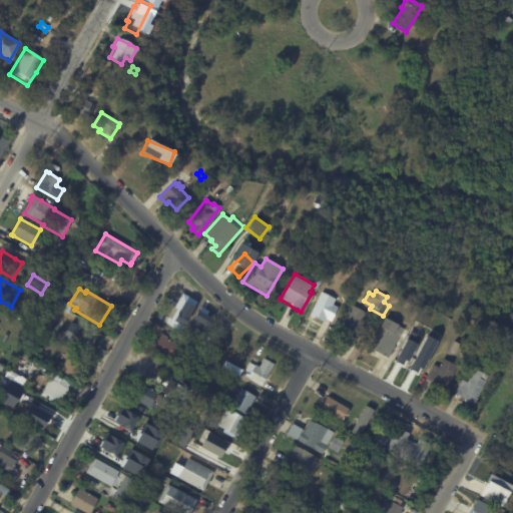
[(335,299),(336,300),(333,305),(338,308),(331,322),(326,319),(324,323),(315,318),(314,320),(308,317),(322,292),(335,299)]
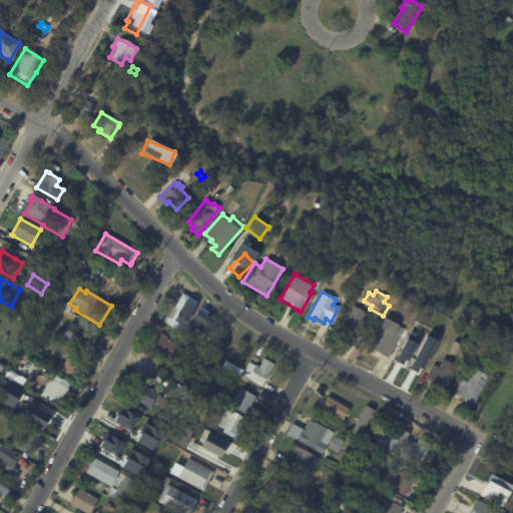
[(189,320),(185,317),(187,313),(180,309),(187,295),(201,302),(194,316),(192,315),(189,320)]
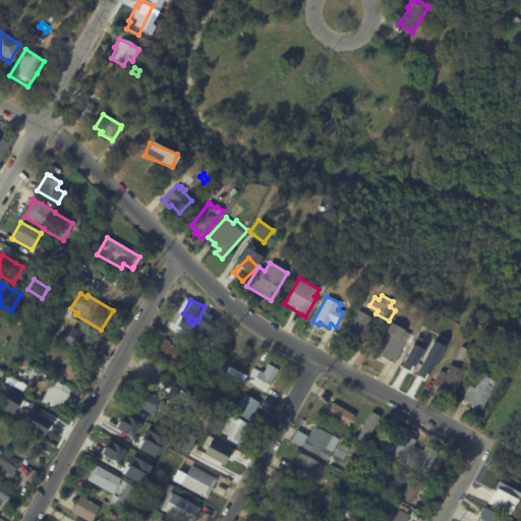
[(22,310),(25,306),(32,310),(30,314),(22,310)]
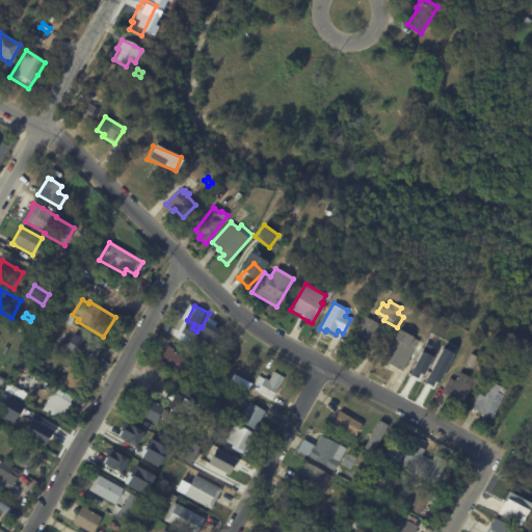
[(375,321),(379,324),(376,329),(381,333),(373,348),(368,345),(366,349),(351,341),(365,316),(375,321)]
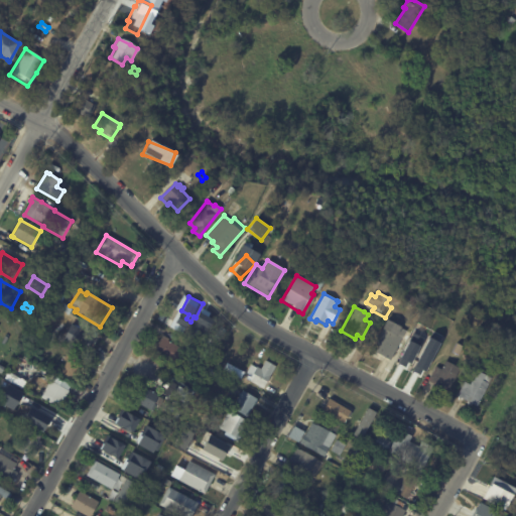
[(194,328),(188,337),(181,333),(181,335),(165,326),(173,312),(187,320),(186,324),(194,328)]
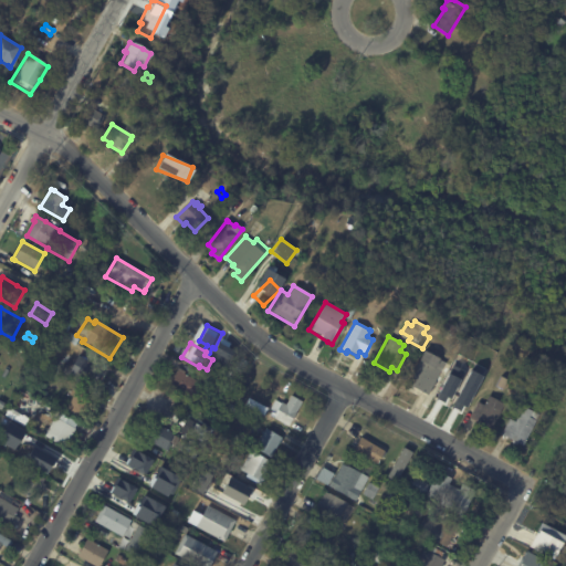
[(446,362),(428,396),(412,387),(411,389),(405,386),(423,350),(446,362)]
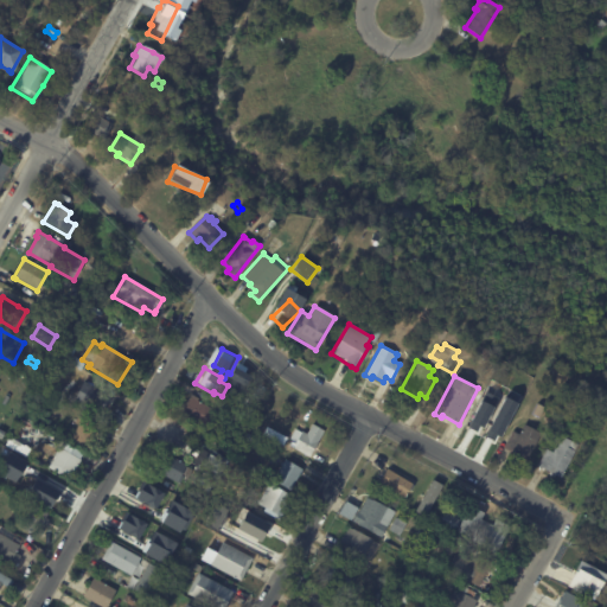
[(110,396),(98,416),(72,402),(83,382),(110,396)]
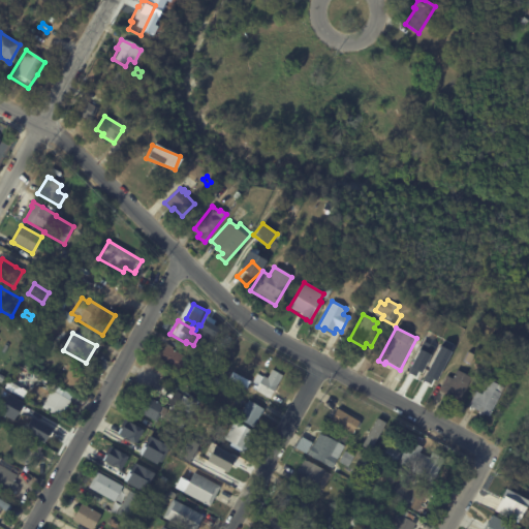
[(166,344),(173,347),(172,349),(187,358),(180,373),(158,362),(160,358),(158,355),(165,343),(166,344)]
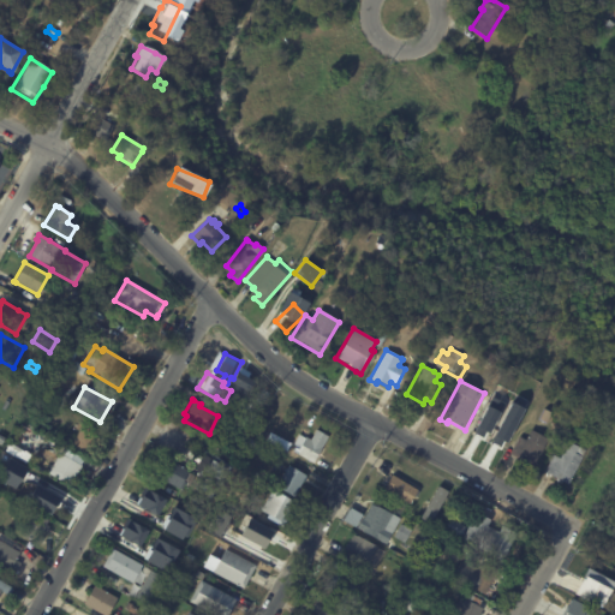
[(502,449),(479,437),(488,422),(494,424),(500,413),(517,423),(502,449)]
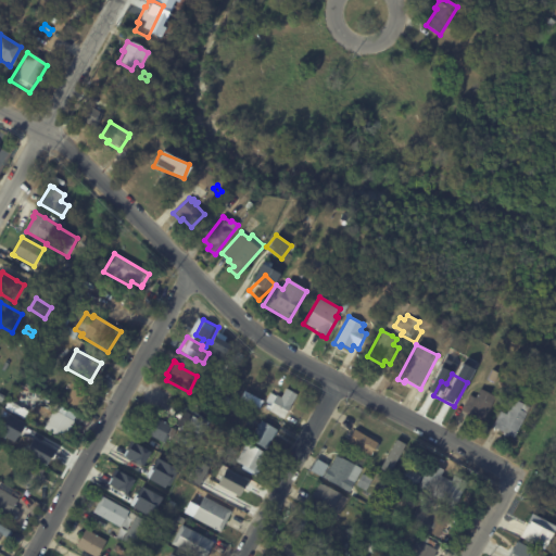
[(72,380),(89,390),(78,411),(63,403),(70,390),(66,389),(72,380)]
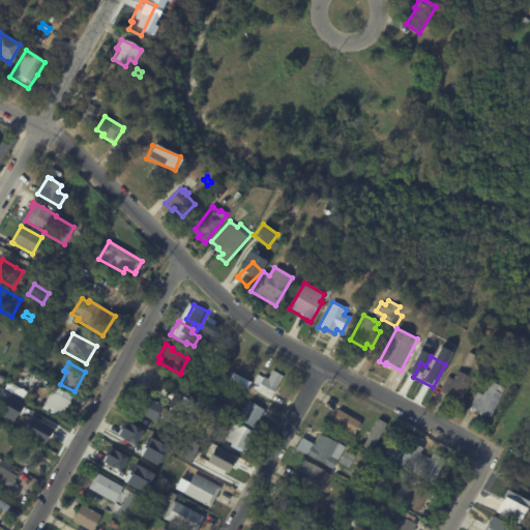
[(277,385),(269,400),(249,387),(257,375),(262,378),(263,377),(267,379),(272,370),(283,376),(277,385)]
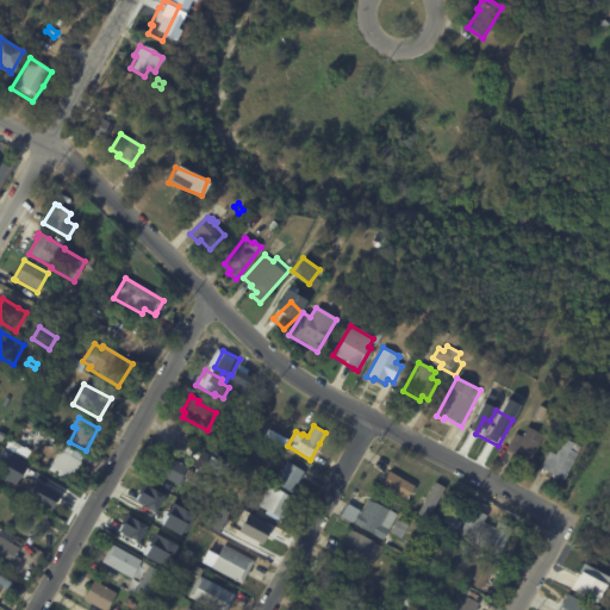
[(512,454),(506,450),(515,434),(521,437),(527,427),(543,436),(529,464),(512,454)]
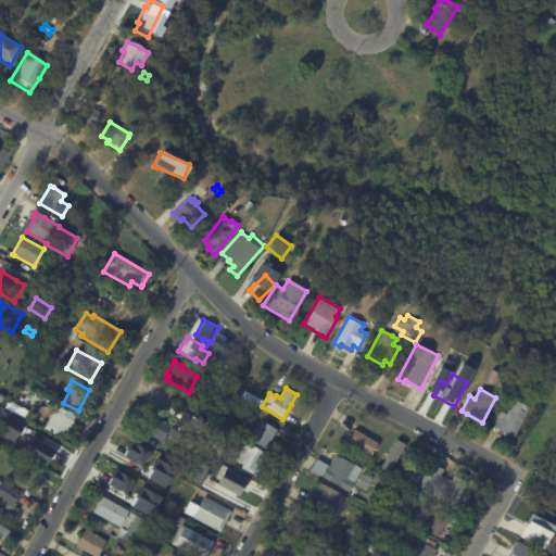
[(262,402),(258,408),(240,399),(243,391),(262,402)]
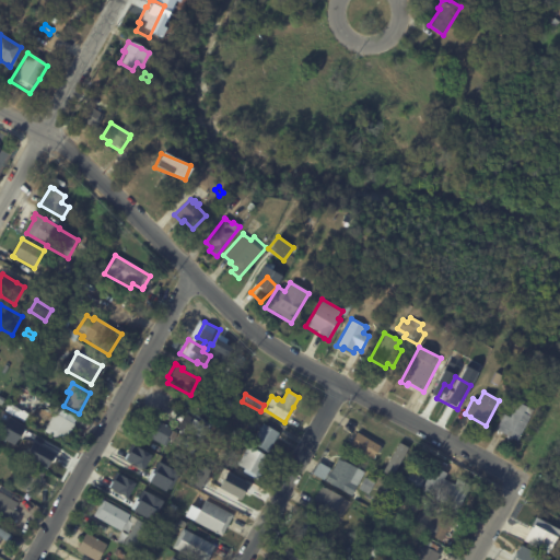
[(512,439),(496,430),(503,415),(509,418),(517,403),(534,411),(516,442),(512,439)]
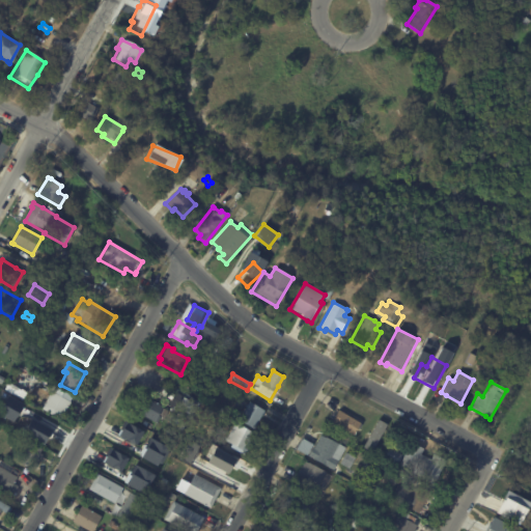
[(8,384),(20,390),(21,390),(26,392),(22,400),(3,389),(6,383),(8,384)]
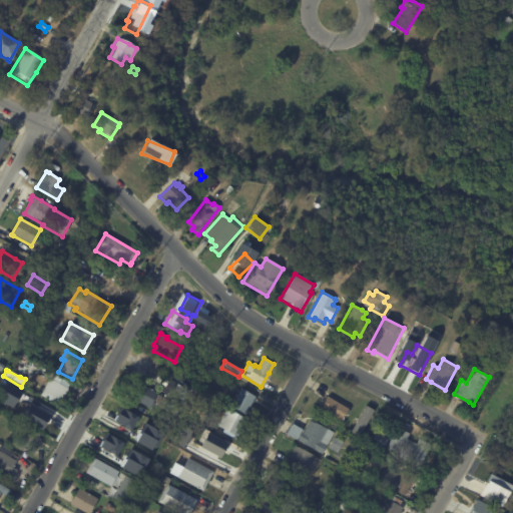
[(70,382),(66,388),(67,389),(57,406),(38,396),(48,379),(49,379),(54,372),(70,382)]
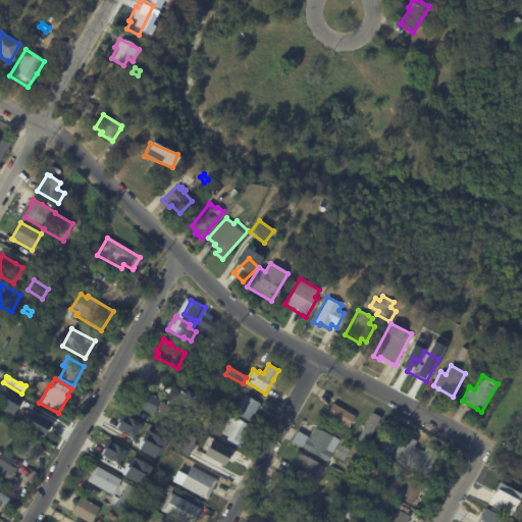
[(168,385),(171,387),(171,386),(191,398),(184,409),(164,398),(167,394),(161,389),(165,383),(168,385)]
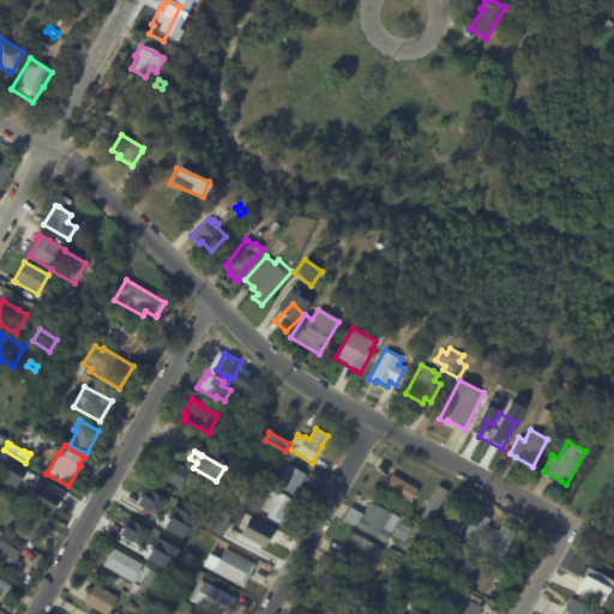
[(180,489),(152,476),(161,457),(187,469),(182,480),(185,481),(180,489)]
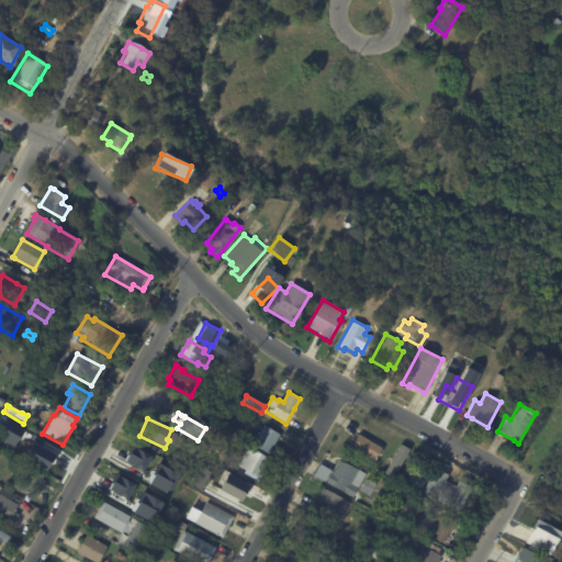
[(272,431),(280,436),(278,440),(277,439),(268,454),(251,445),(262,426),(272,431)]
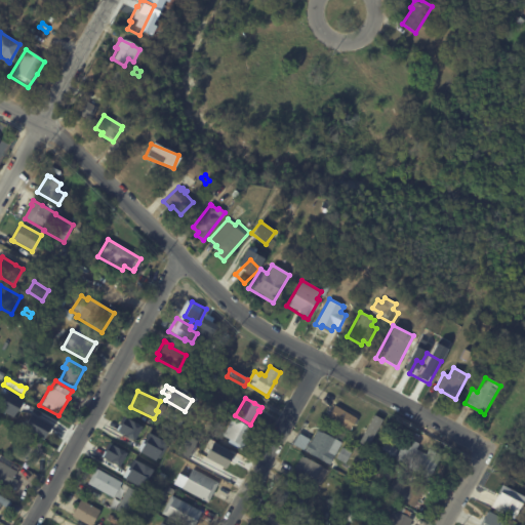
[(215,416),(211,423),(198,416),(191,429),(186,426),(199,401),(205,404),(203,408),(215,416)]
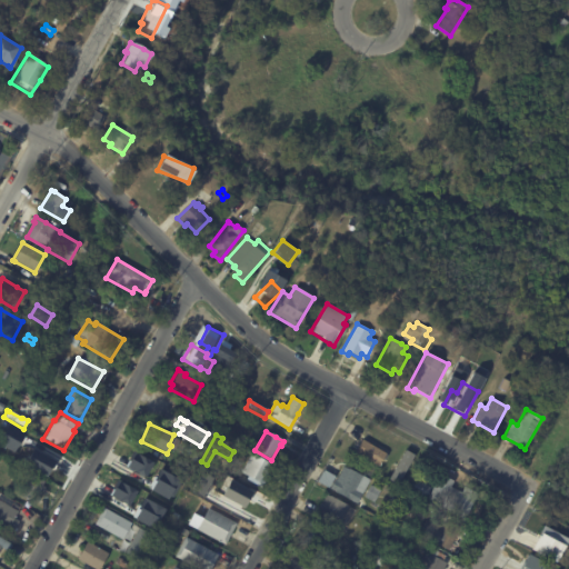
[(383,457),(378,467),(353,452),(361,440),(386,453),(383,457)]
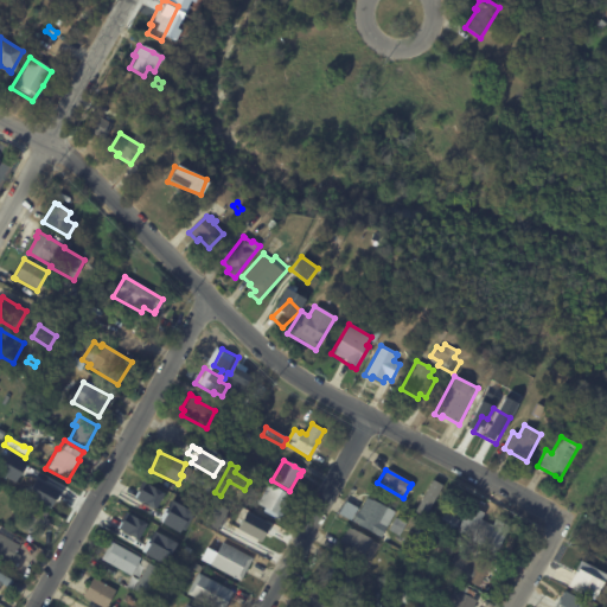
[(58,484),(62,486),(50,508),(33,497),(45,475),(58,484)]
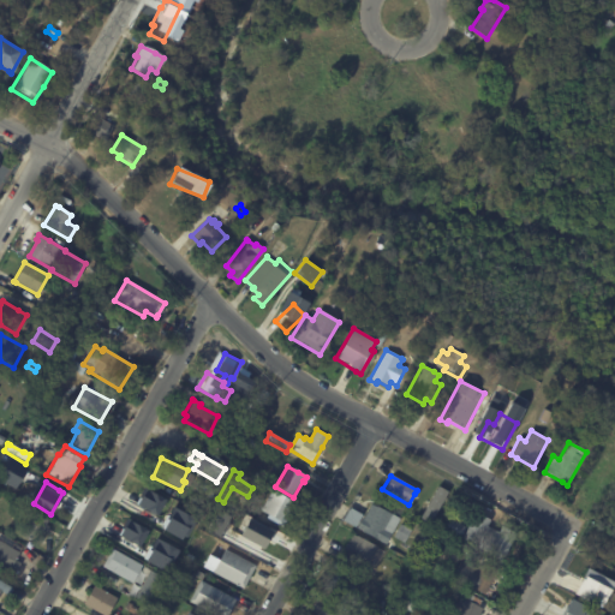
[(171,524),(139,507),(143,501),(141,500),(145,491),(148,493),(149,490),(180,507),(171,524)]
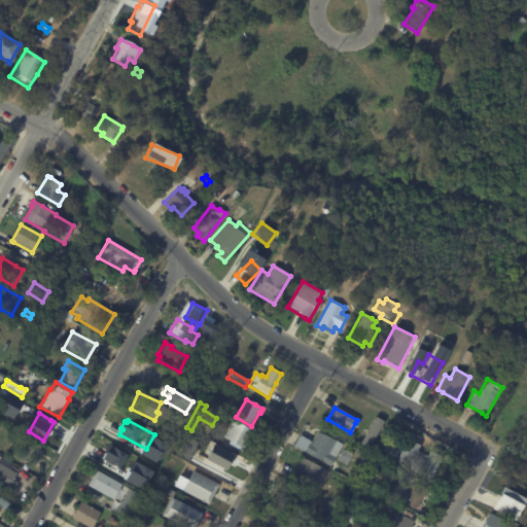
[(239,448),(222,438),(233,420),(249,429),(239,448)]
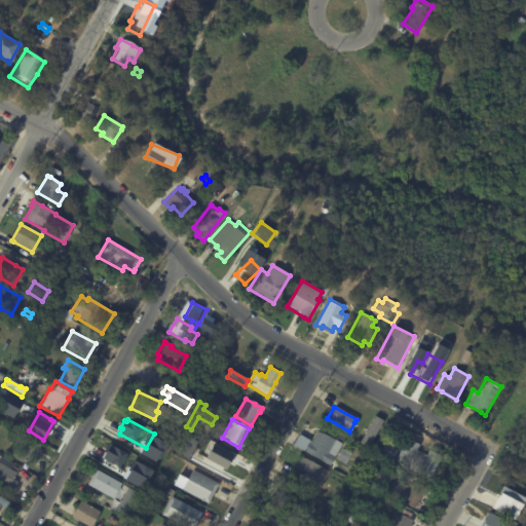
[(170,428),(175,430),(172,437),(166,435),(170,428)]
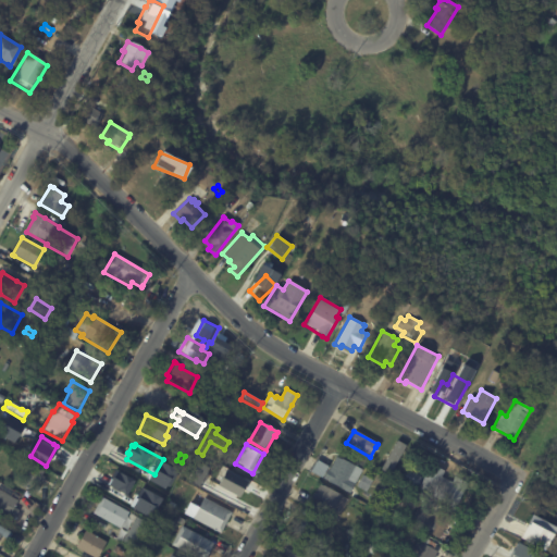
[(358,467),(362,470),(348,494),(322,479),(327,469),(327,470),(335,457),(339,459),(342,458),(358,467)]
